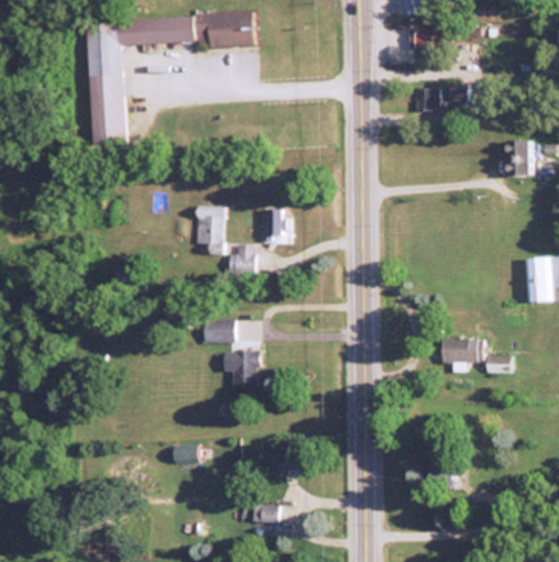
[(405,0),(405,14),(440,14),(440,0),(405,0)]
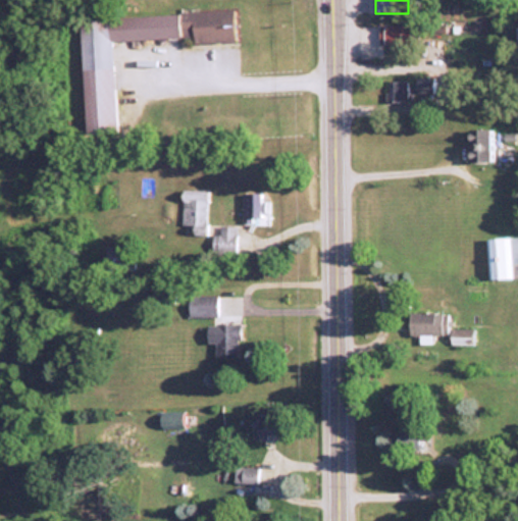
[(80,19),(86,136),(117,134),(113,42),(179,39),(180,45),(236,43),(235,11),(80,19)]
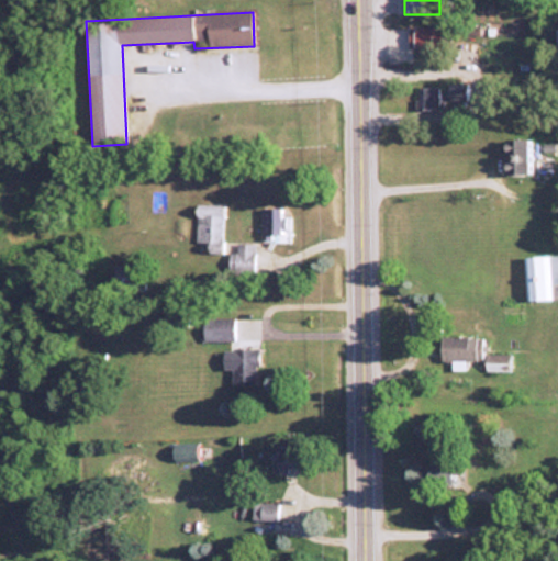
[(444,29),(409,29),(409,51),(444,51),(444,29)]
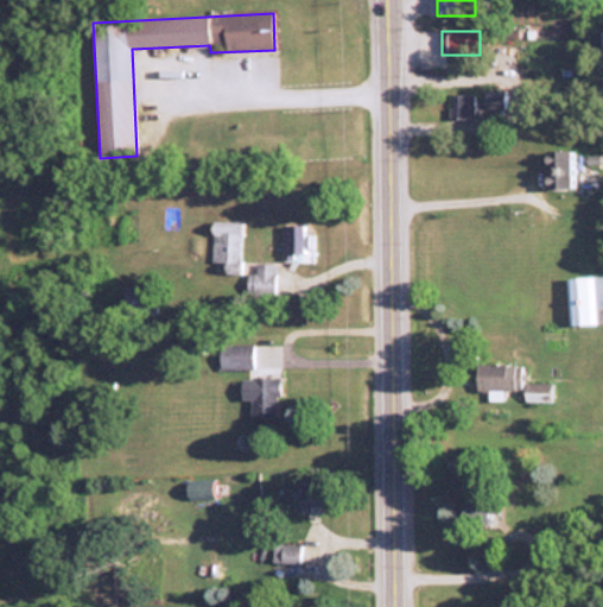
[(502,108),(502,92),(481,92),(481,108),(502,108)]
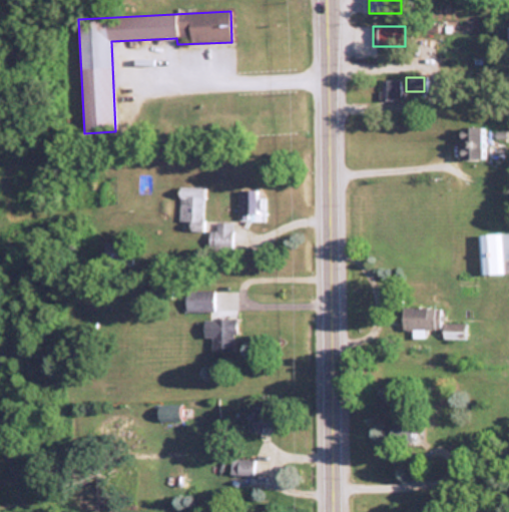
[(399,80),(378,80),(378,100),(399,100),(399,80)]
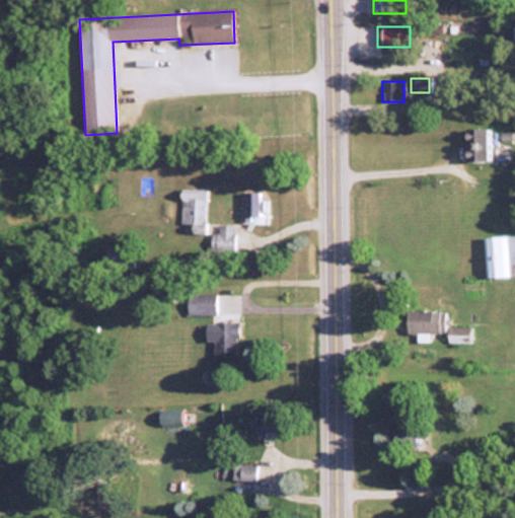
[(466,162),(493,162),(493,130),(466,130),(466,162)]
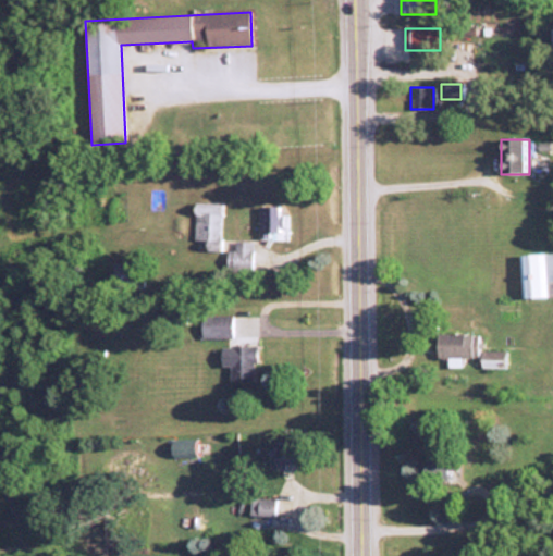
[(192,242),(219,242),(219,206),(192,206),(192,242)]
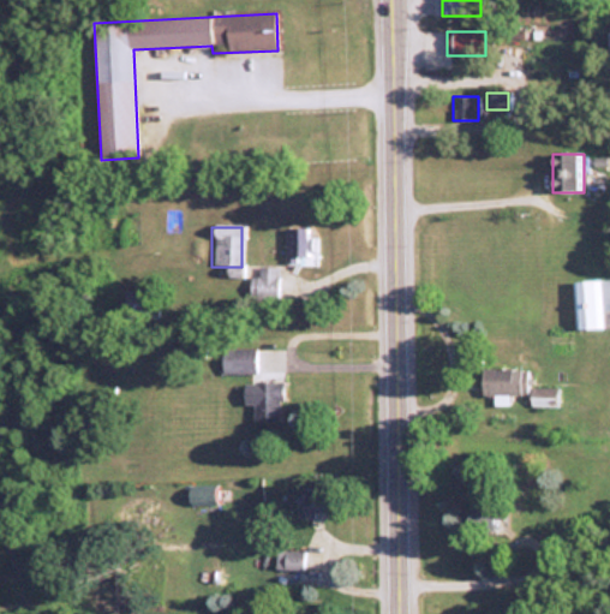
[(283,263),(309,263),(309,228),(283,228),(283,263)]
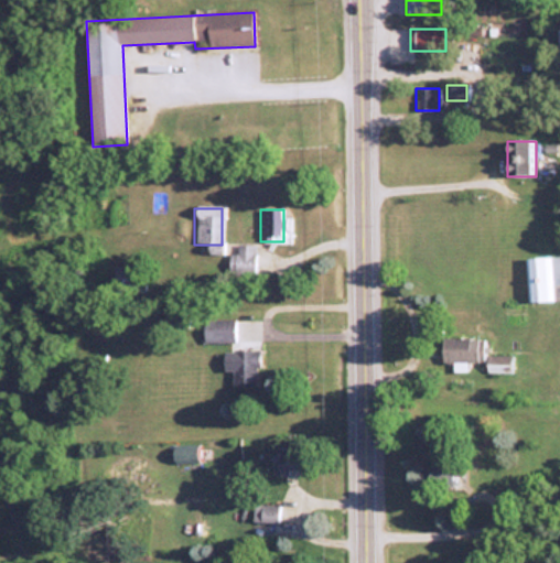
[(233,274),(254,274),(254,245),(233,245),(233,274)]
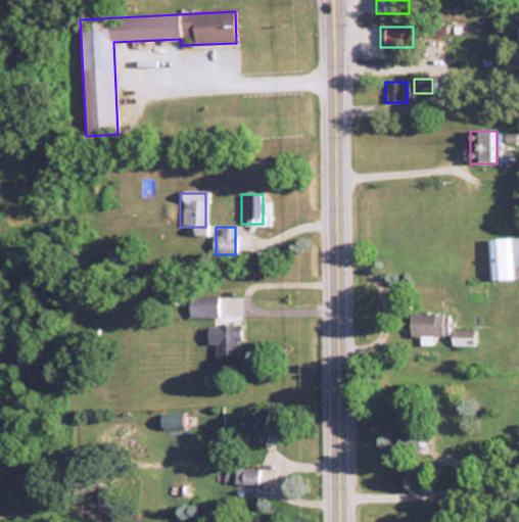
[(518,281),(518,265),(513,265),(512,240),(487,241),(488,282),(518,281)]
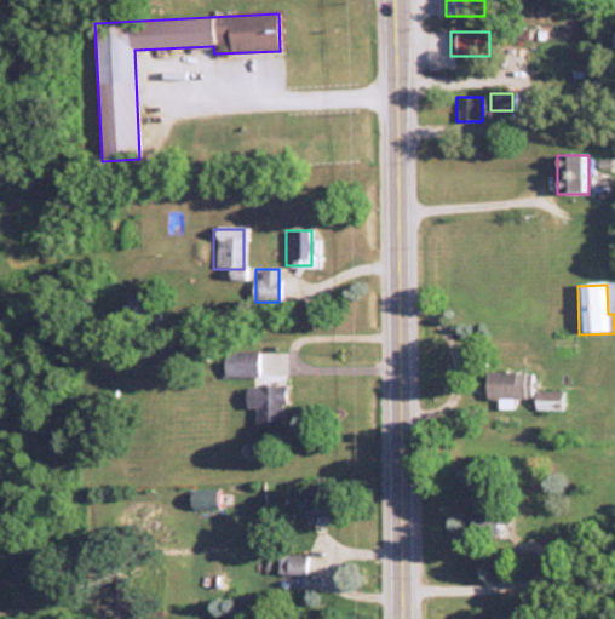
[(459,370),(470,368),(469,345),(459,347),(459,370)]
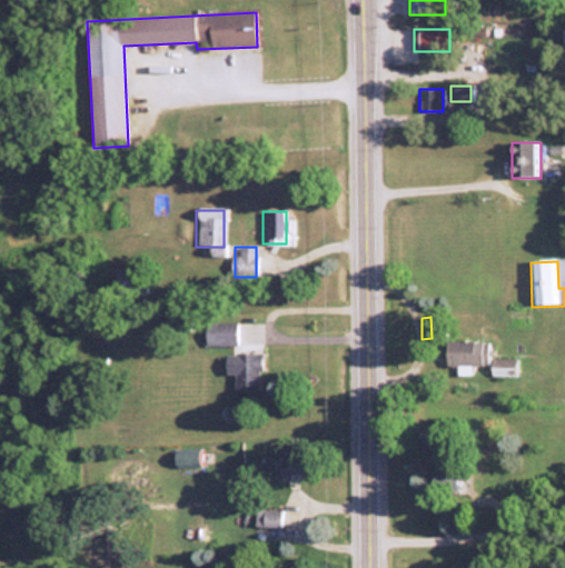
[(204,324),(204,346),(236,346),(236,324),(204,324)]
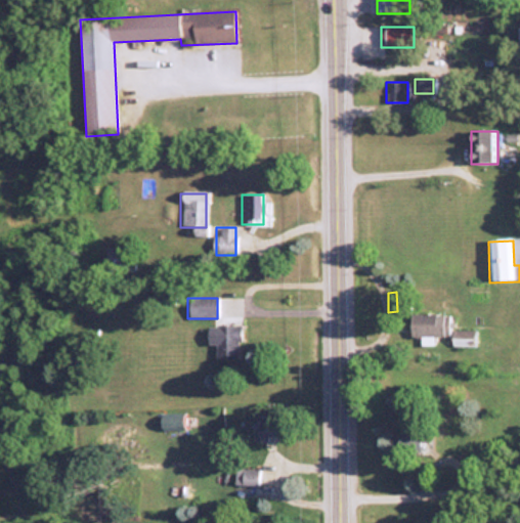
[(410,338),(448,338),(448,315),(410,315),(410,338)]
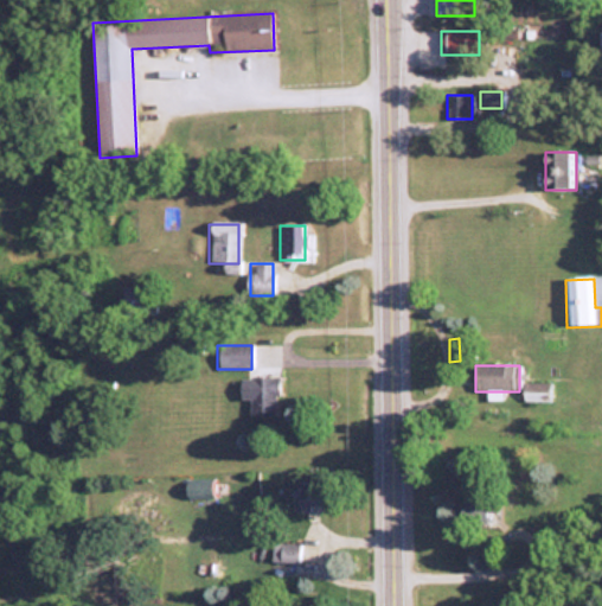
[(249,416),(277,416),(277,377),(249,377),(249,416)]
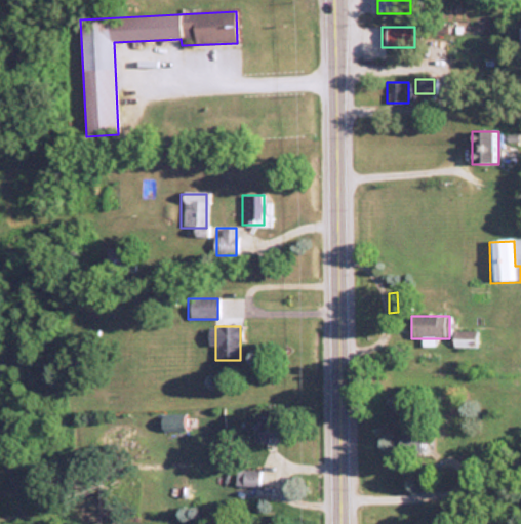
[(453,348),(476,348),(476,332),(453,332),(453,348)]
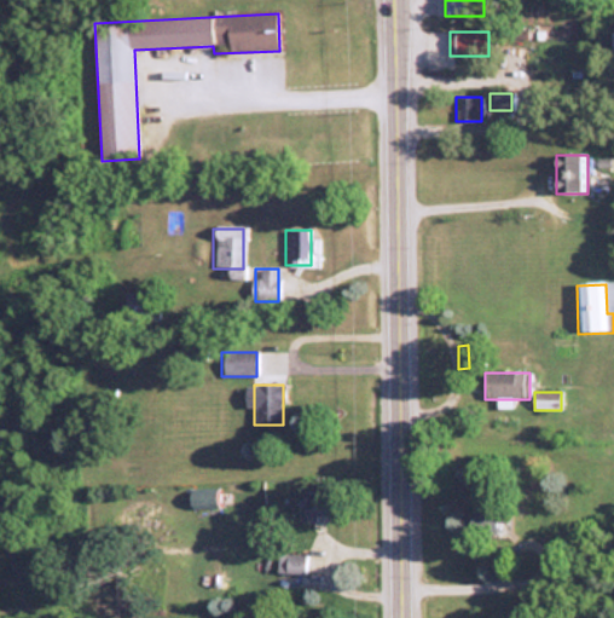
[(216,494),(191,494),(191,509),(216,509),(216,494)]
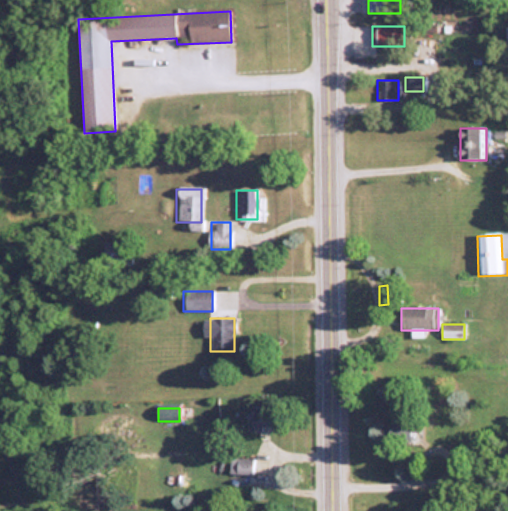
[(247,431),(284,431),(284,408),(247,408),(247,431)]
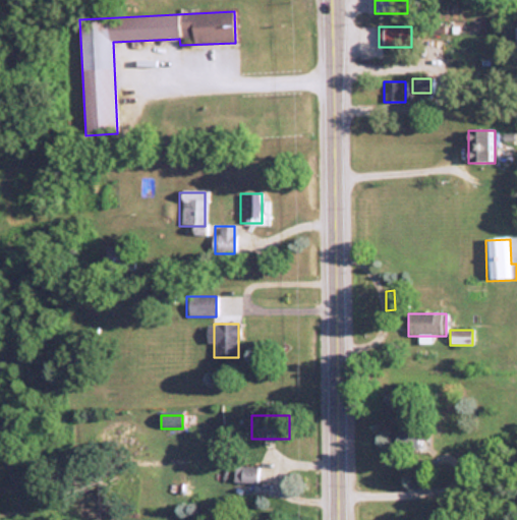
[(417,436),(416,420),(405,420),(406,435),(399,436),(400,452),(422,451),(421,436),(417,436)]
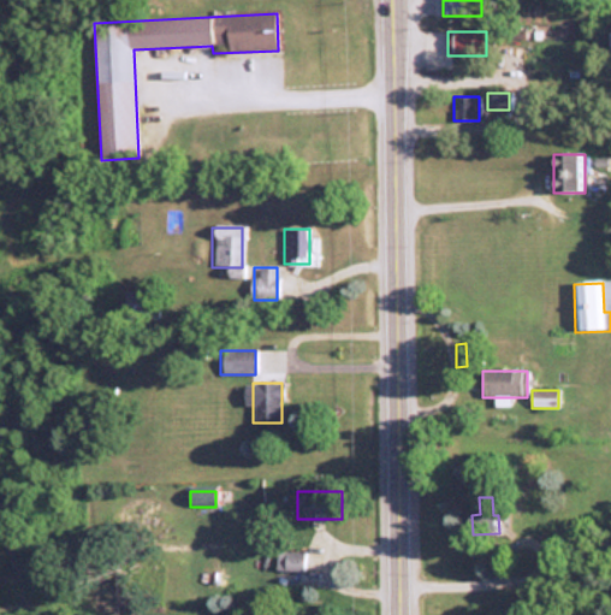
[(302,553),(274,553),(274,571),(302,571),(302,553)]
